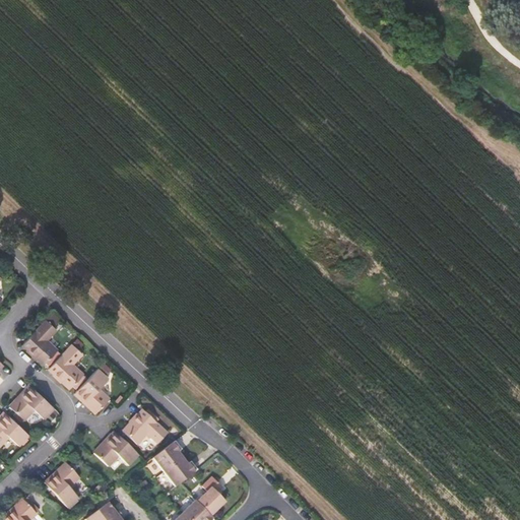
[(45,319),(21,344),(34,355),(43,365),(56,350),(46,340),(56,329),(45,319)]
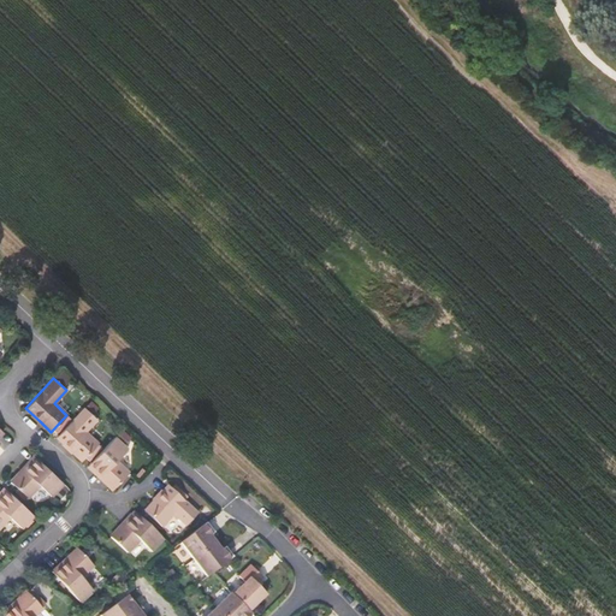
[(84,407),(57,437),(70,449),(82,461),(98,444),(86,431),(96,419),(84,407)]
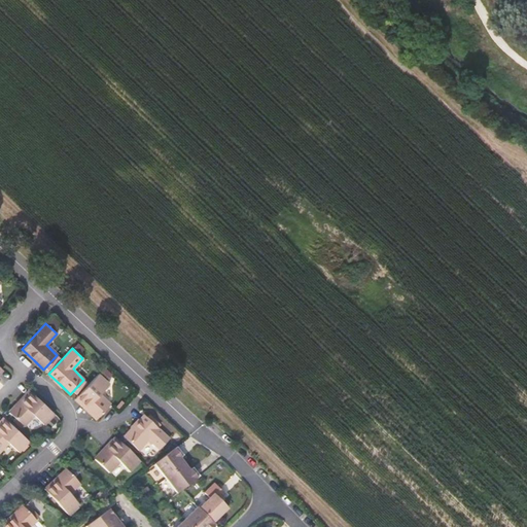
[(97,419),(110,403),(99,393),(109,383),(99,373),(75,398),(86,409),(97,419)]
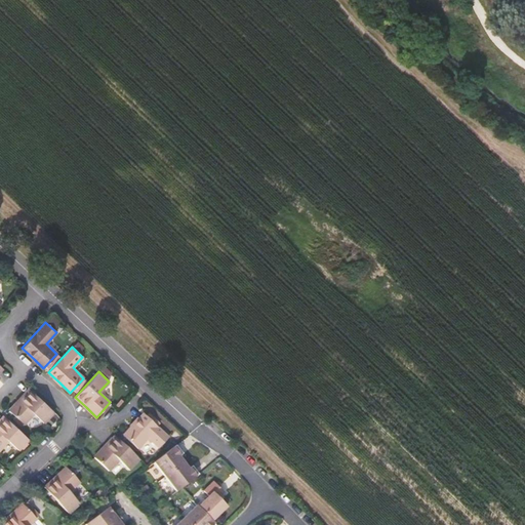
[(9,410),(24,423),(34,412),(44,422),(54,412),(43,402),(29,389),(9,410)]
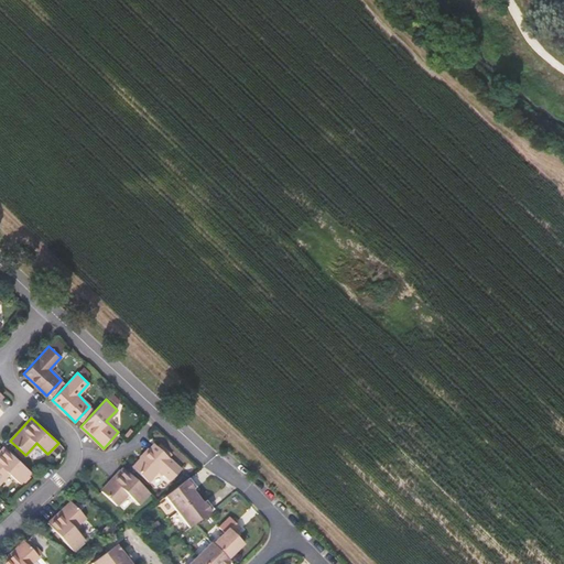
[(150,447),(132,467),(148,481),(159,470),(170,480),(181,469),(154,444),(150,447)]
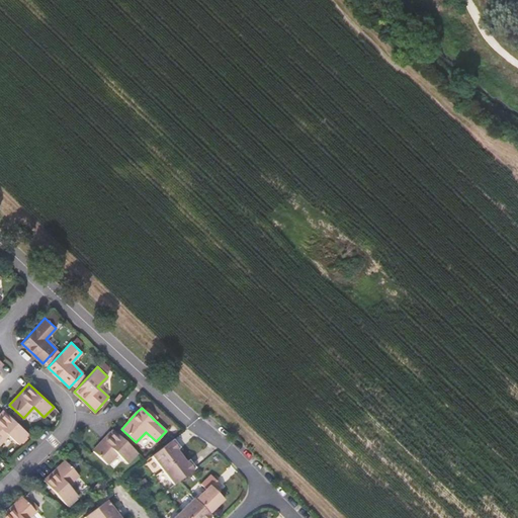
[(0,414),(0,441),(8,434),(19,443),(24,438),(28,433),(4,411),(0,414)]
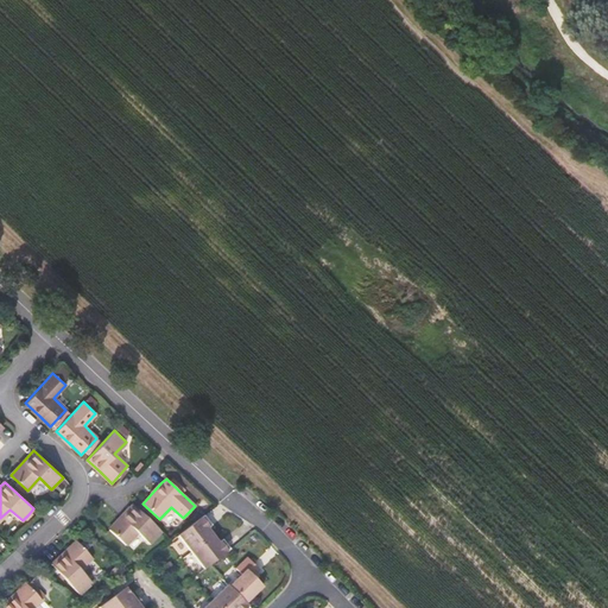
[(126,511),(109,529),(126,544),(138,532),(150,544),(162,532),(132,505),(126,511)]
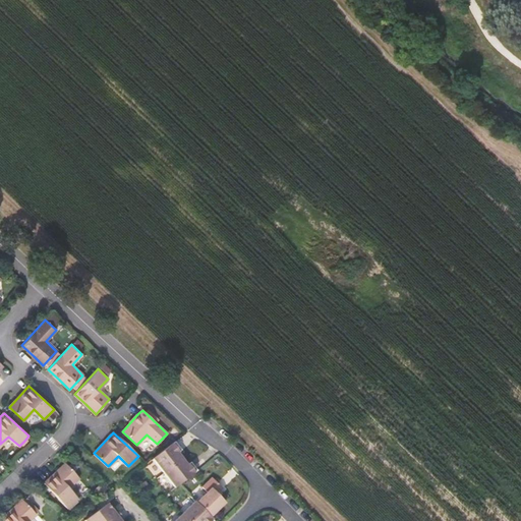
[(177,452),(180,449),(172,439),(152,455),(175,487),(197,470),(189,460),(186,463),(177,452)]
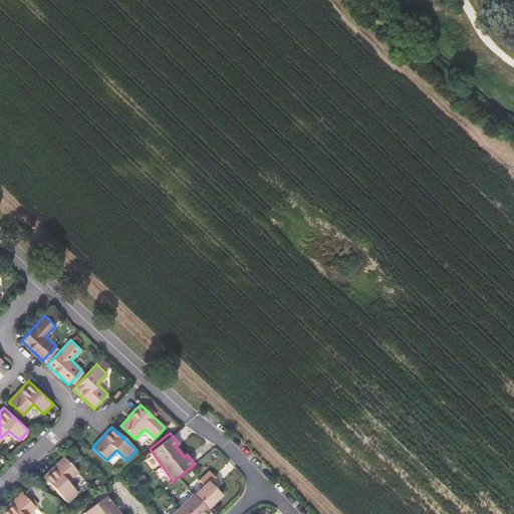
[(67,481),(77,472),(64,458),(54,466),(43,476),(66,502),(77,492),(67,481)]
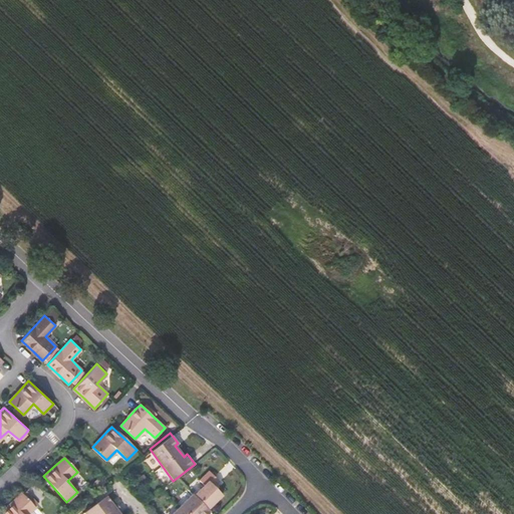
[(176,513),(213,513),(211,511),(224,498),(216,491),(221,486),(206,471),(192,485),(199,492),(176,513)]
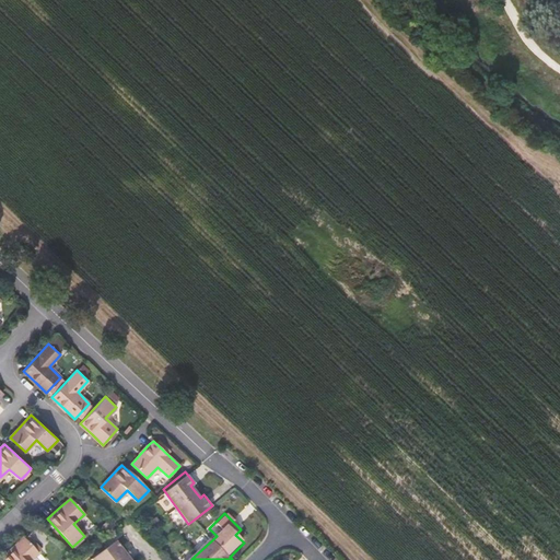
[(1,559),(31,559),(38,553),(24,538),(14,547),(1,559)]
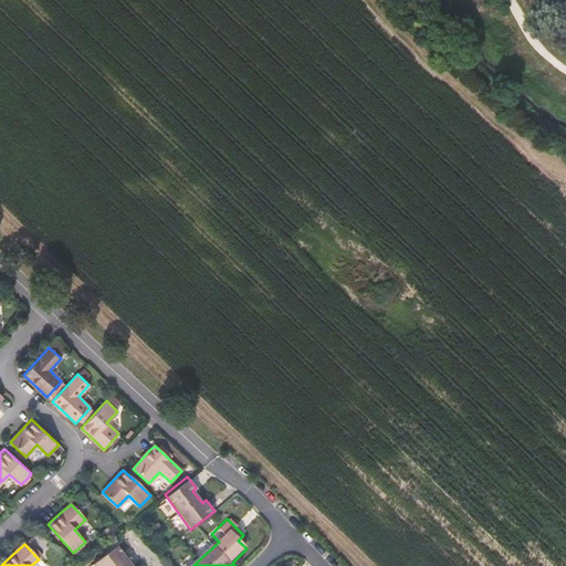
[(94,565),(133,565),(136,564),(125,552),(123,554),(117,547),(94,565)]
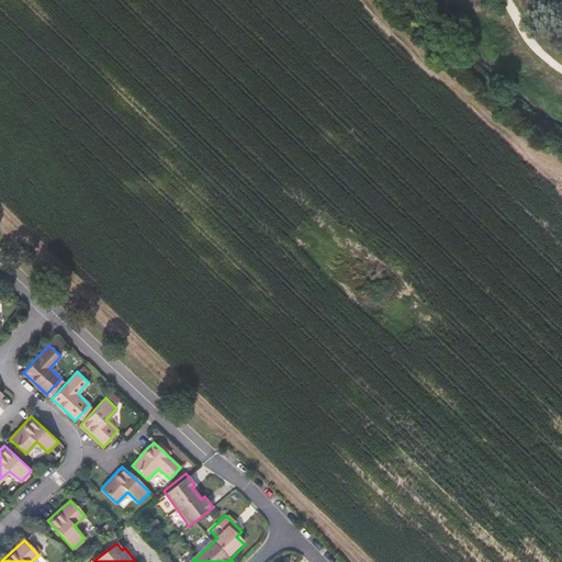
All buildings are outlined.
